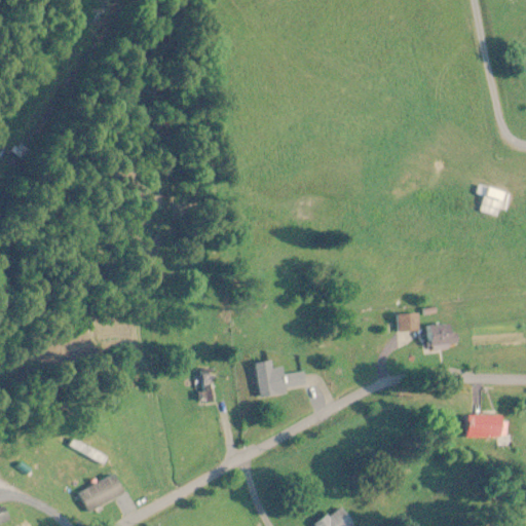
[(7,153),(19,159),(23,153),(11,146),(7,153)]
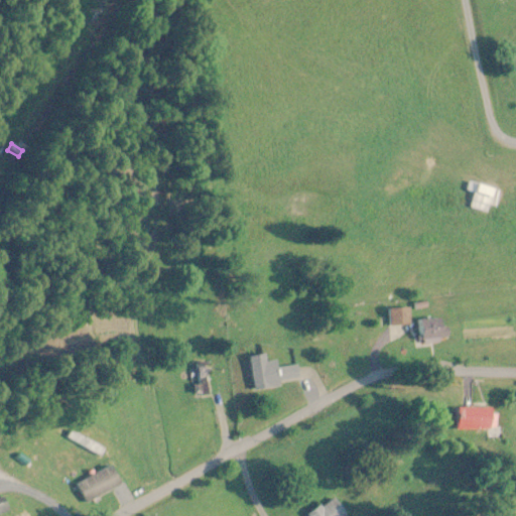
[(488,213),(490,205),(496,207),(502,189),(471,179),(467,190),(476,194),(471,208),(488,213)]
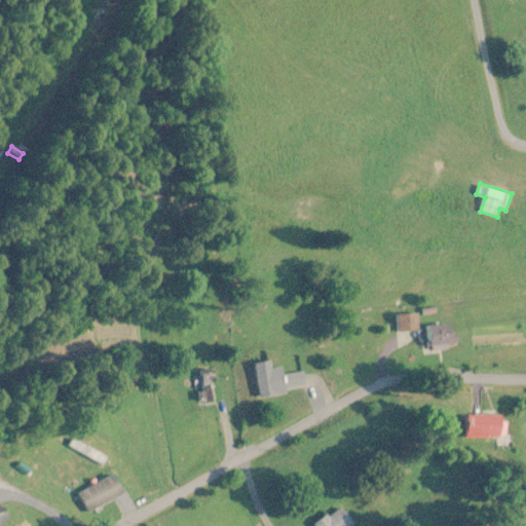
[(419,313),(397,313),(397,332),(419,332),(419,313)]
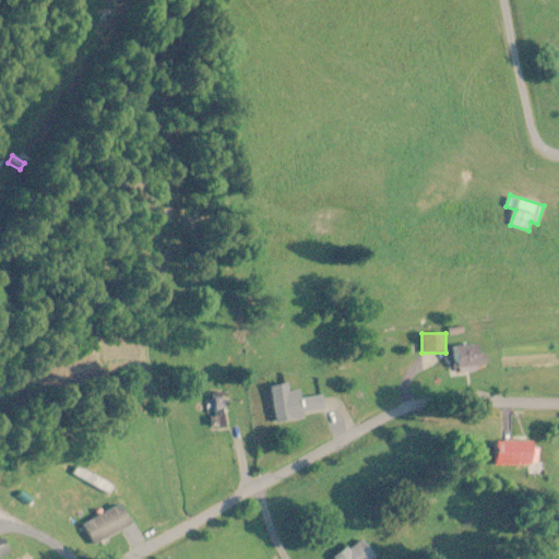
[(453,369),(484,370),(485,346),(454,345),(453,369)]
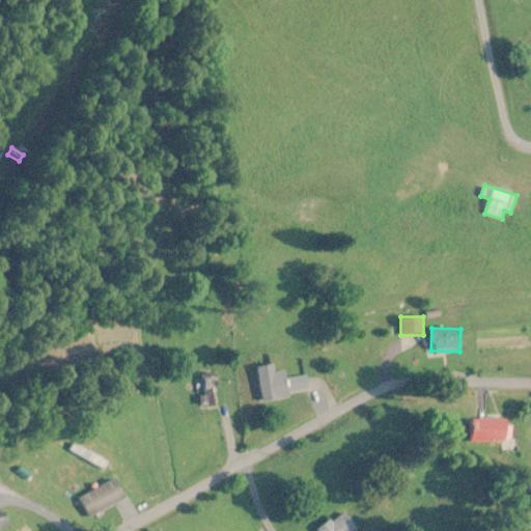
[(307,376),(286,379),(286,371),(274,372),(274,365),(258,367),(261,402),(290,399),(289,393),(309,391),(307,376)]
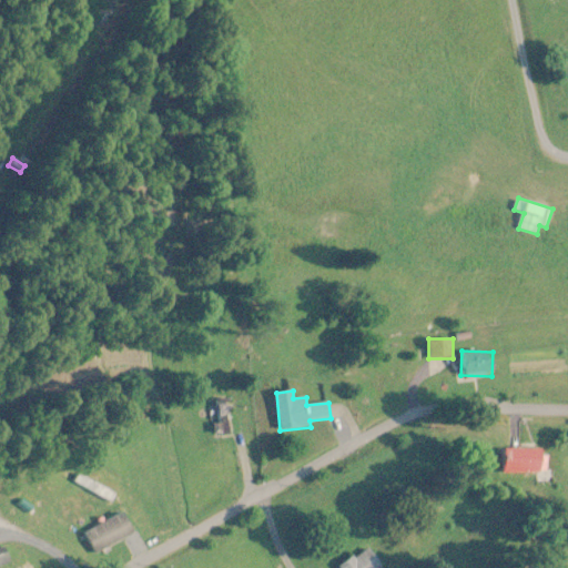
[(500,449),(500,474),(543,474),(543,449),(500,449)]
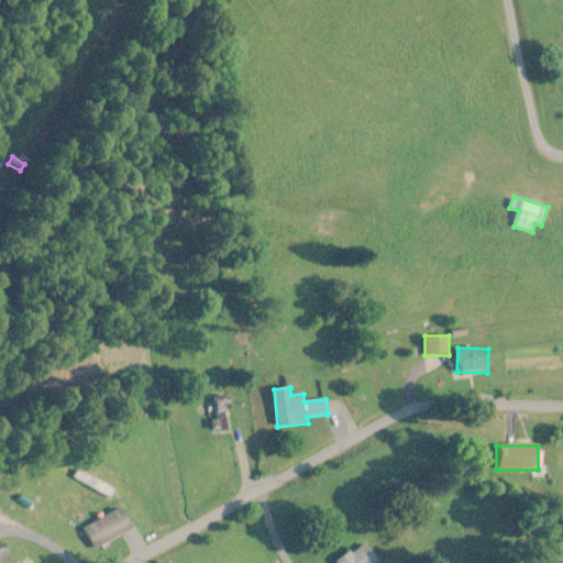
[(114,487),(74,470),(69,479),(110,498),(114,487)]
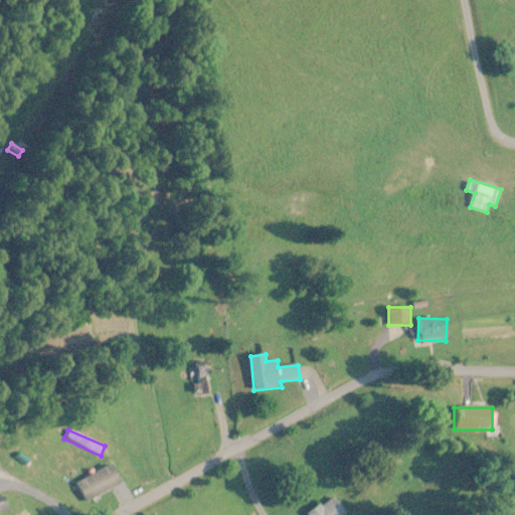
[(345,514),(333,497),(306,514),(345,514)]
